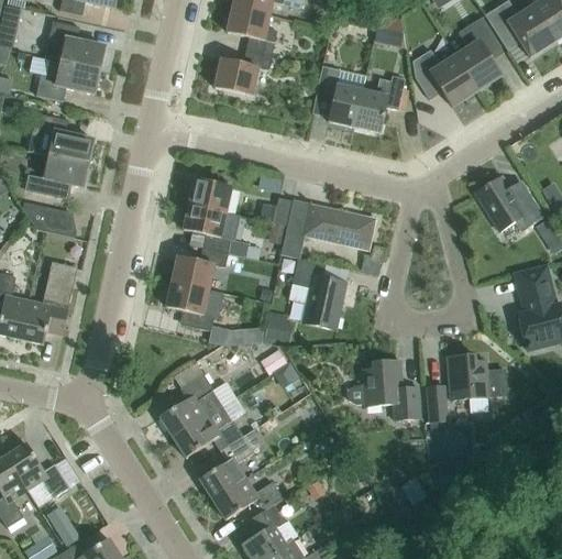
[(113,8),(114,0),(61,0),(59,9),(83,14),(86,1),(112,7),(112,8),(113,8)]
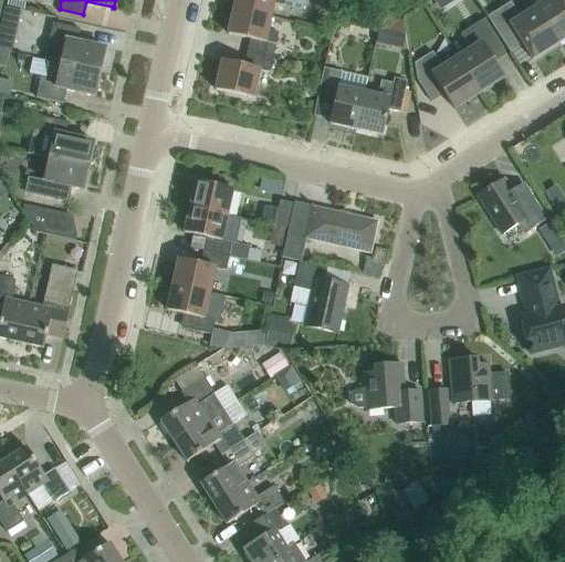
[(234,0),(233,6),(272,14),(274,1),(285,3),(285,0),(234,0)]
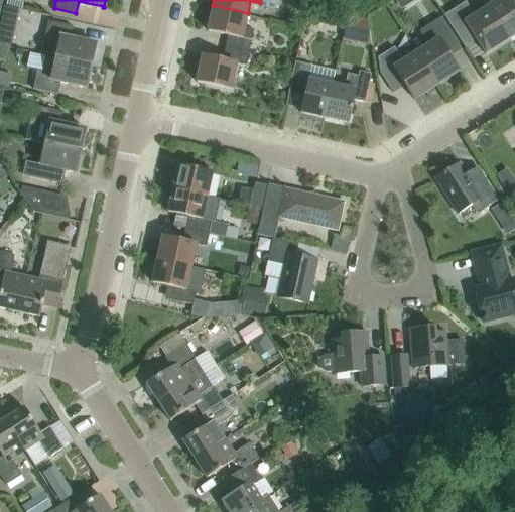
[(508,37),(488,5),(475,13),(467,0),(464,0),(444,12),(466,44),(477,37),(486,51),(508,37)]
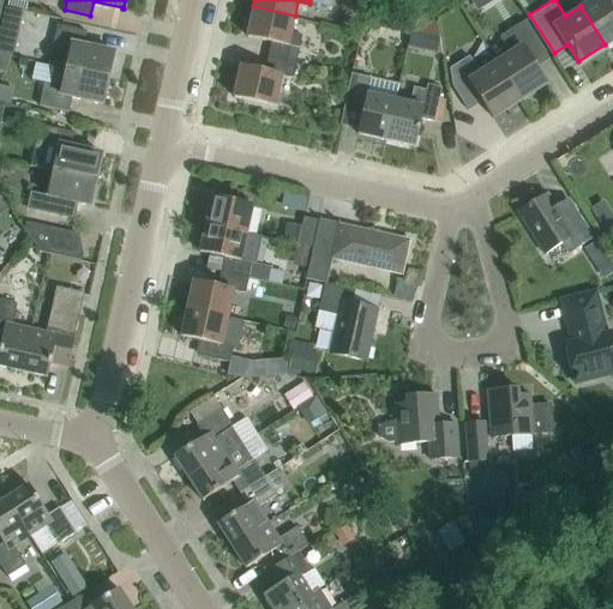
[(577,0),(581,6),(605,44),(612,38),(612,0),(577,0)]
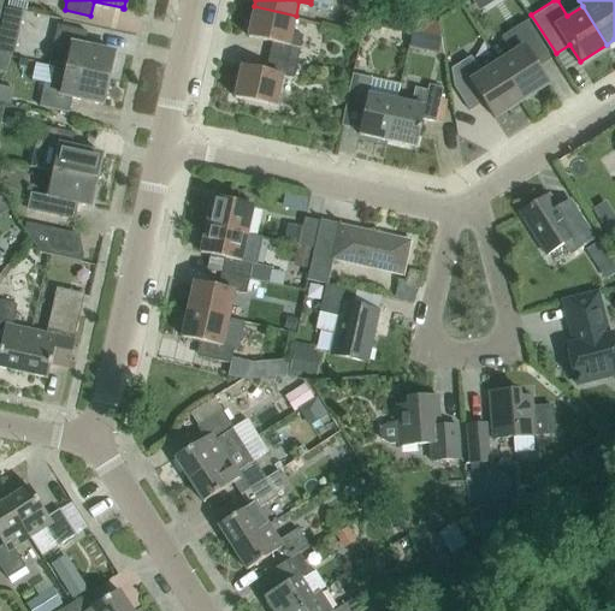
[(293,30),(296,16),(254,6),(248,34),(272,39),(270,54),(297,60),(303,33),(293,30)]
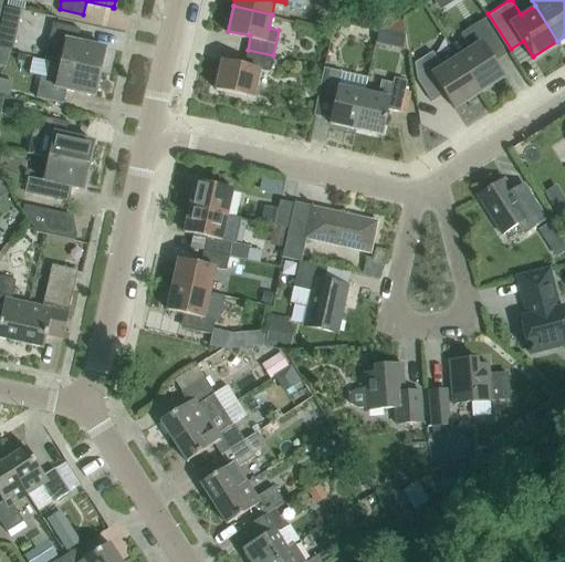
[(379,8),(380,38),(400,37),(399,7),(379,8)]
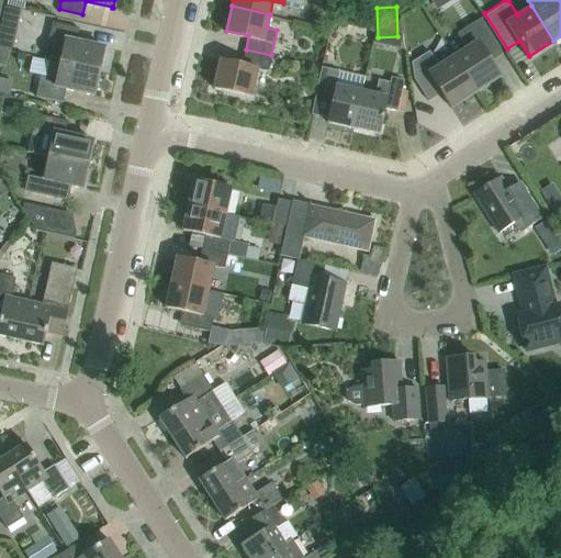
[(453,55),(475,90),(501,75),(491,59),(503,51),(481,15),(458,31),(468,46),(453,55)]
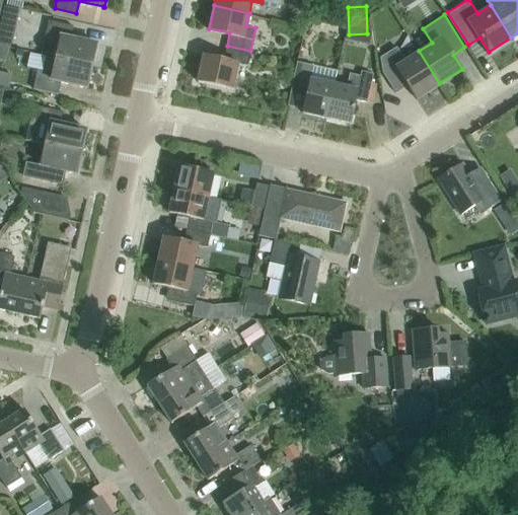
[(56,56),(91,64),(96,42),(95,41),(95,42),(71,35),(74,23),(49,18),(45,38),(60,41),(56,56)]
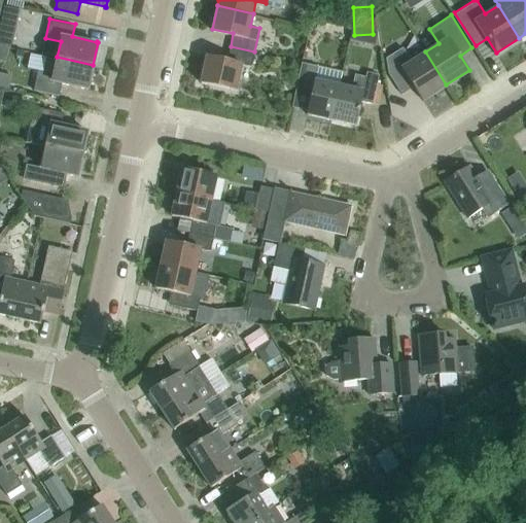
[(446,84),(425,51),(412,60),(402,45),(386,56),(389,71),(402,92),(414,84),(423,99),(446,84)]
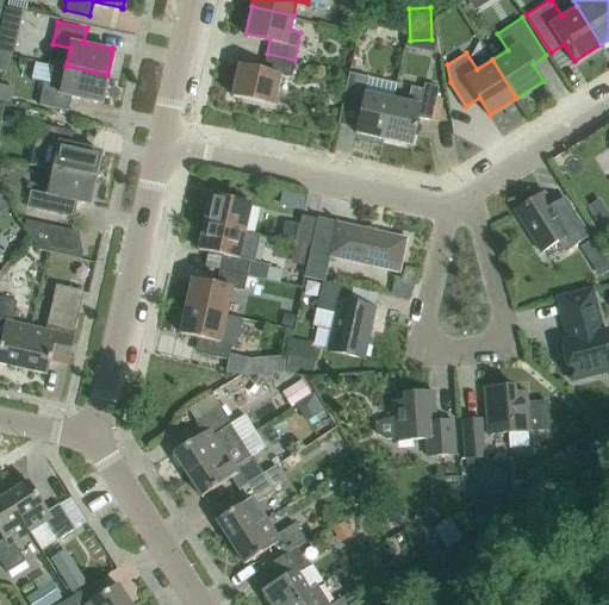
[(31,70),(49,74),(51,56),(33,54),(31,70)]
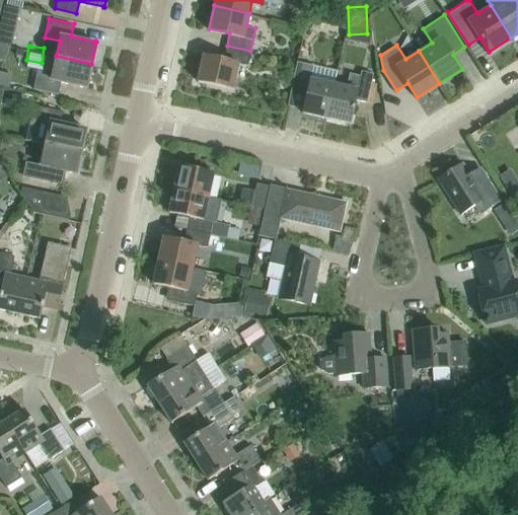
[(247,64),(250,51),(227,46),(224,58),(204,54),(198,79),(232,87),(238,61),(247,64)]
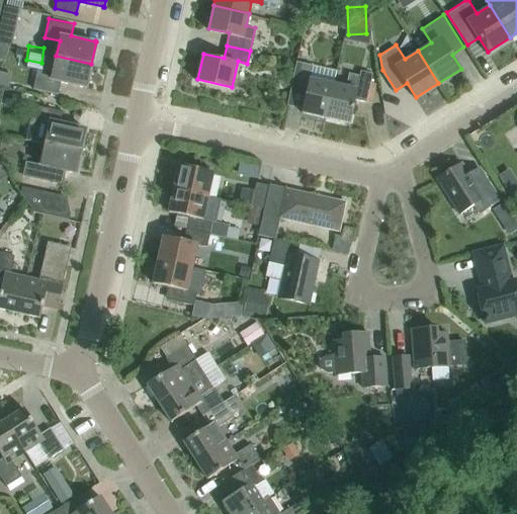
[(91,64),(56,56),(46,54),(42,68),(37,67),(33,86),(59,92),(61,80),(85,85),(85,86),(86,86),(91,64)]
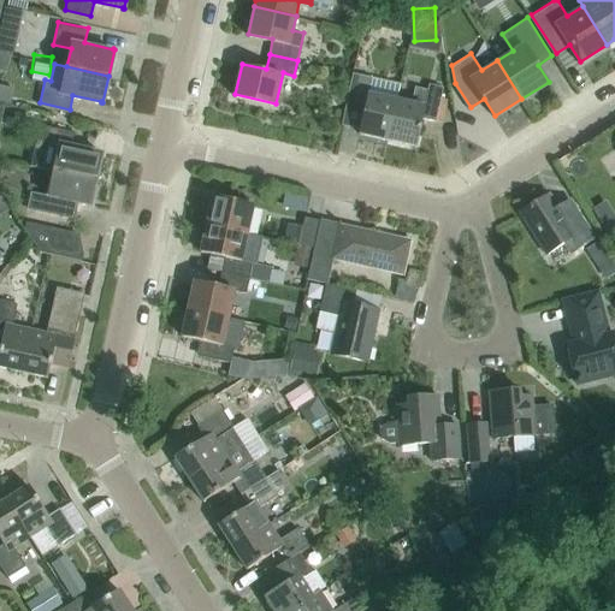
[(388,137),(397,99),(368,92),(372,75),(359,72),(353,100),(366,104),(360,131),(388,137)]
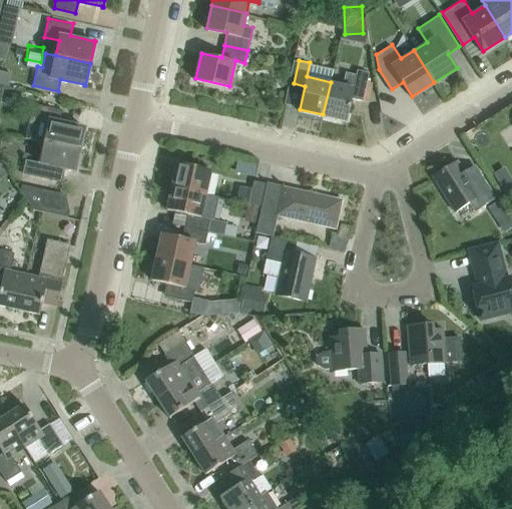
[(331,82),(323,114),(347,119),(352,96),(363,99),(369,70),(358,68),(357,73),(346,70),(343,84),(331,82)]
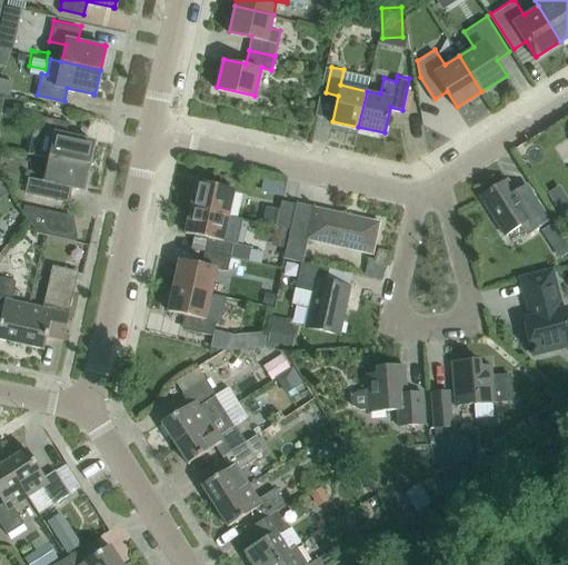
[(50,156),(89,164),(95,139),(93,139),(67,134),(69,120),(42,115),(39,129),(33,128),(29,151),(50,156)]
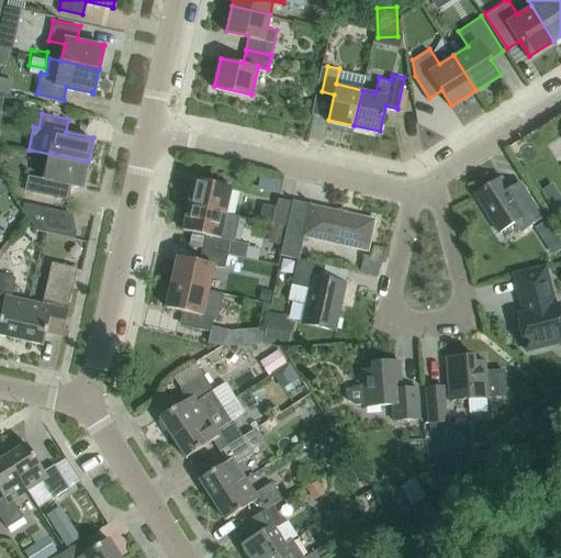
[(82,186),(88,162),(49,154),(44,177),(29,173),(25,187),(67,197),(70,183),(81,186),(82,186)]
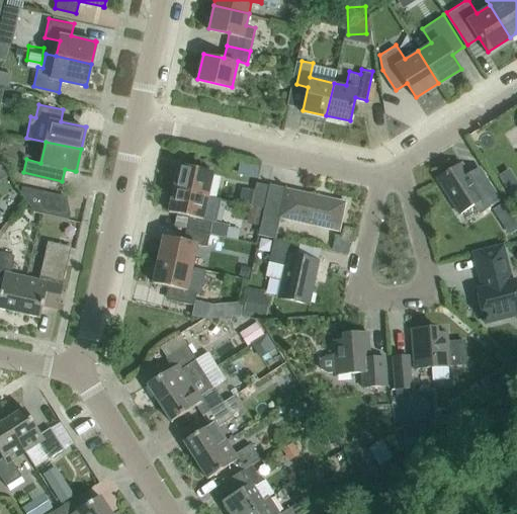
[(437,177),(459,211),(475,201),(481,210),(501,198),(488,177),(477,184),(462,161),(437,177)]
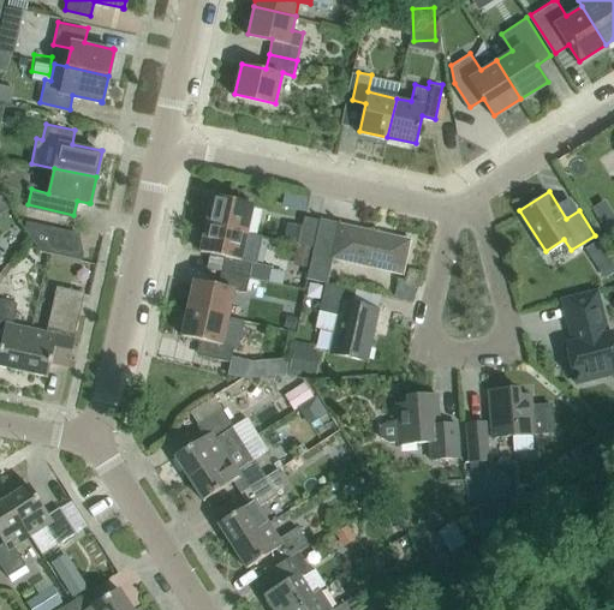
[(248,231),(254,203),(213,193),(206,221),(248,231)]
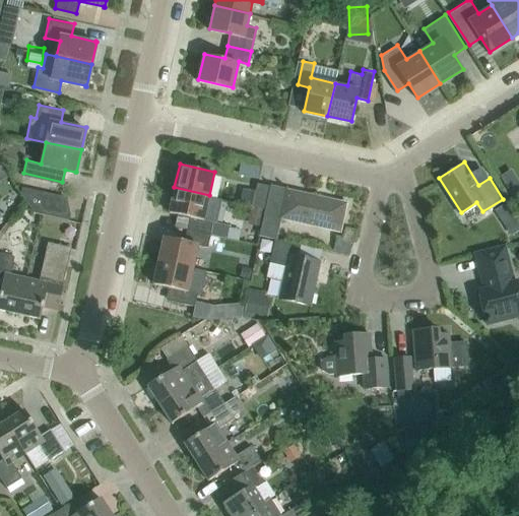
[(257,181),(252,204),(265,207),(270,184),(257,181)]
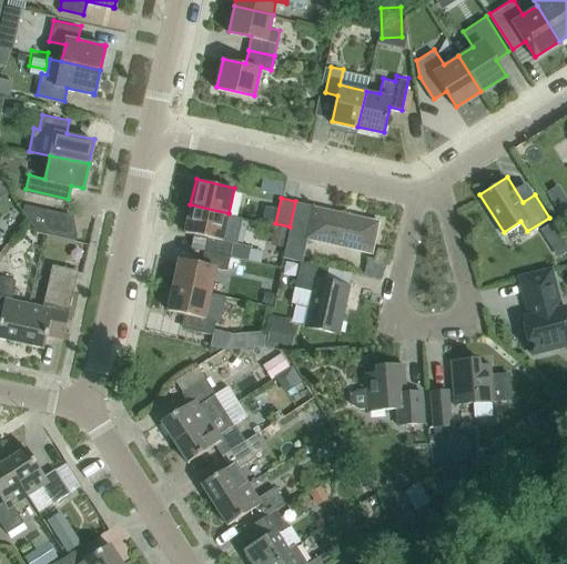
[(372,251),(378,220),(295,201),(284,255),(301,259),(301,260),(306,237),(372,251)]
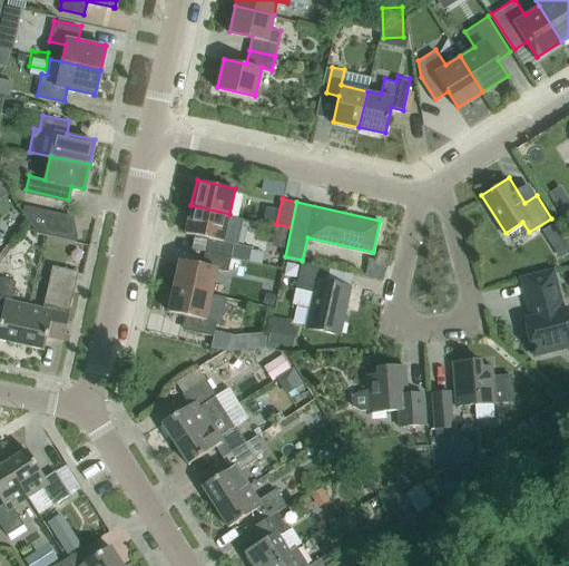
[(224,238),(229,214),(190,205),(185,231),(208,236),(205,250),(231,255),(234,241),(224,238)]
